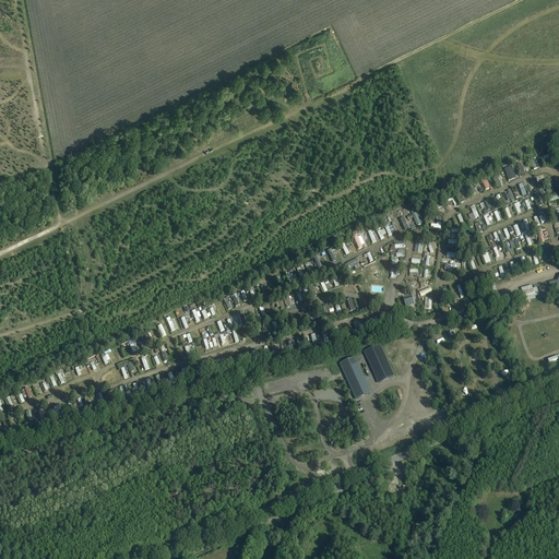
[(519,183),(523,195),(527,194),(523,182),(519,183)]
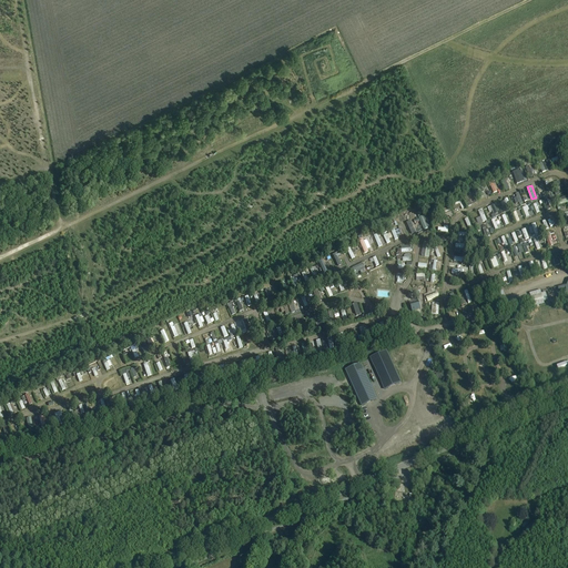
[(519,192),(516,193),(517,196),(514,198),(517,204),(523,202),(519,192)]
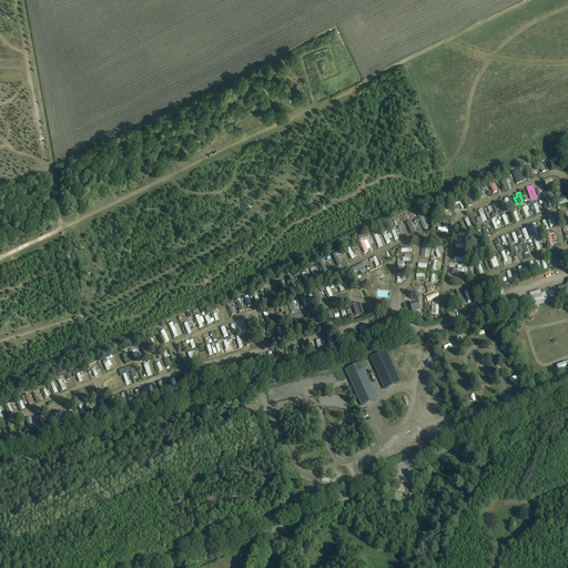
[(490,214),(492,213),(493,217),(496,216),(496,213),(498,212),(495,204),(488,206),(490,214)]
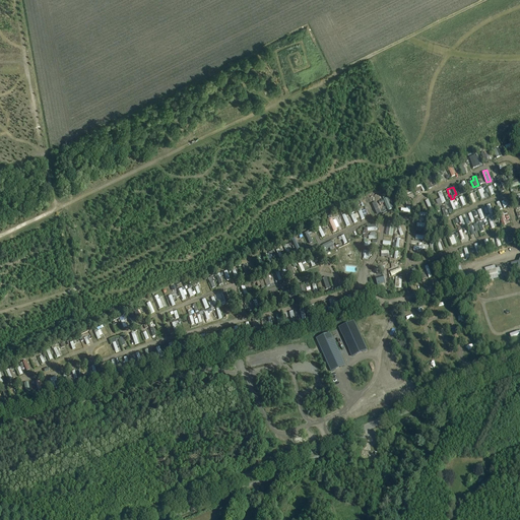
[(440,198),(437,199),(438,204),(446,202),(443,191),(439,192),(440,198)]
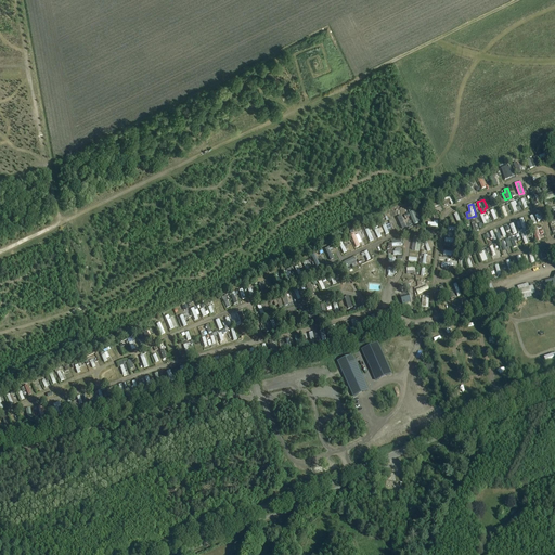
[(410,211),(414,223),(421,221),(416,209),(410,211)]
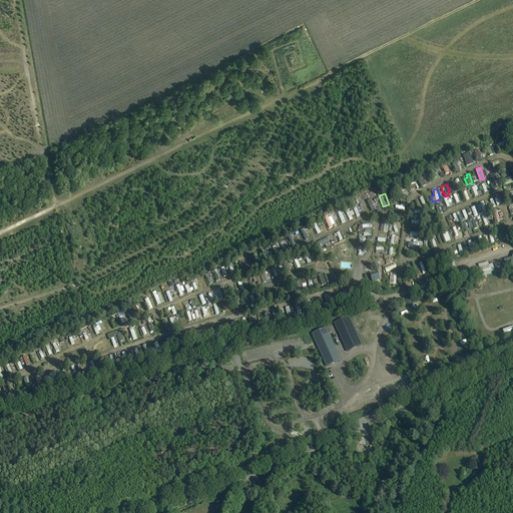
[(378,208),(377,205),(375,206),(373,201),(369,203),(373,211),(378,208)]
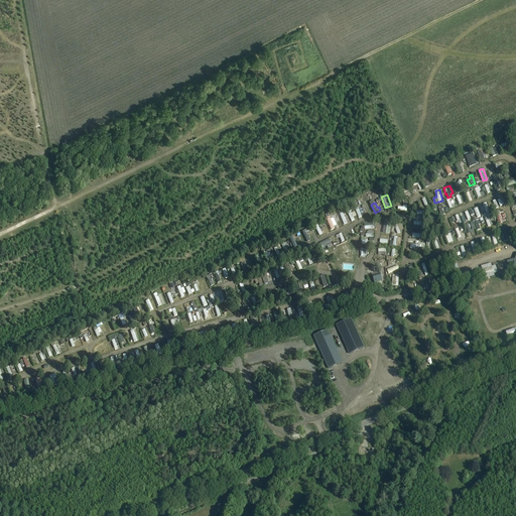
[(361,213),(365,211),(364,207),(356,210),(359,218),(363,217),(361,213)]
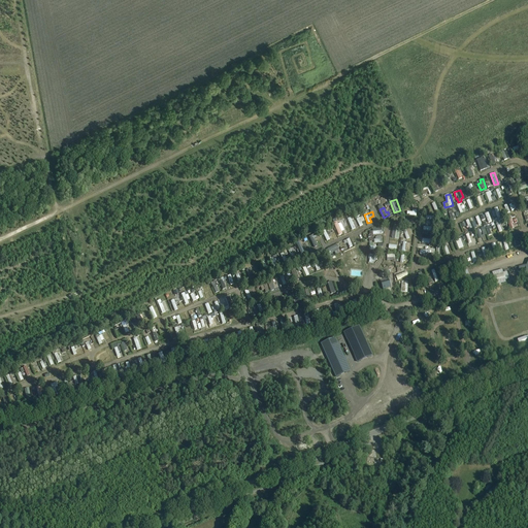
[(461,223),(464,232),(469,231),(467,226),(471,225),(469,220),(461,223)]
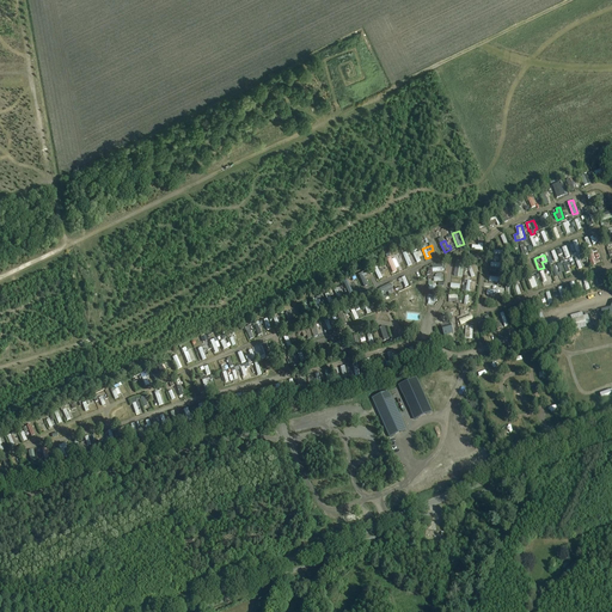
[(477,264),(469,267),(471,276),(479,273),(477,264)]
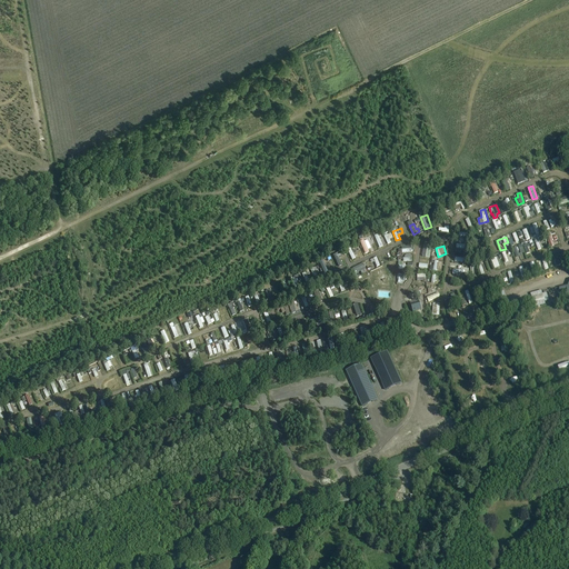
[(519,251),(523,249),(522,246),(513,249),(517,257),(520,255),(519,251)]
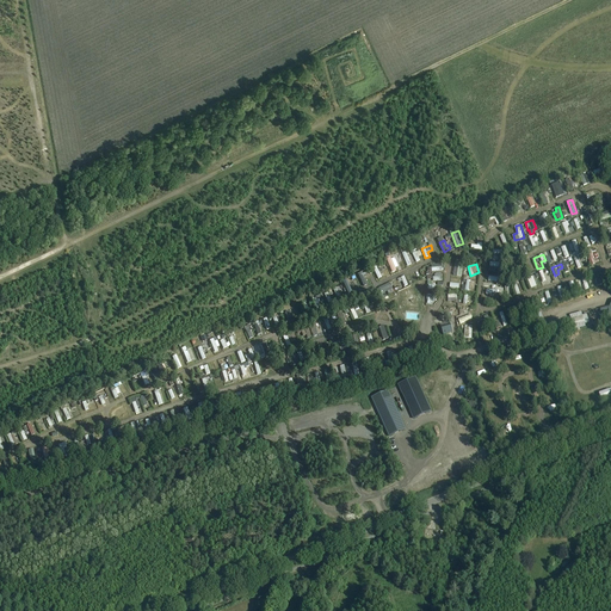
[(389,282),(378,288),(381,292),(387,289),(389,294),(394,291),(389,282)]
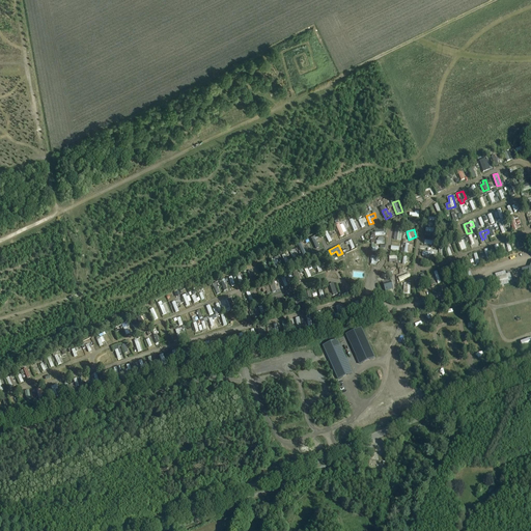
[(478,252),(474,253),(475,258),(471,259),(472,264),(480,262),(478,252)]
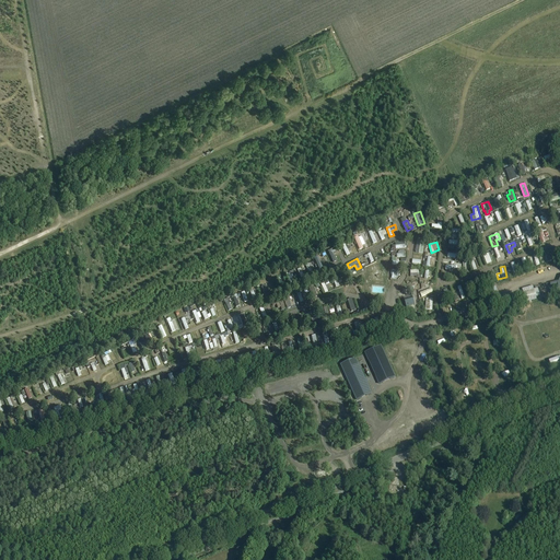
[(558,287),(552,288),(553,291),(559,289),(559,278),(559,281),(550,283),(550,287),(558,284),(558,287)]
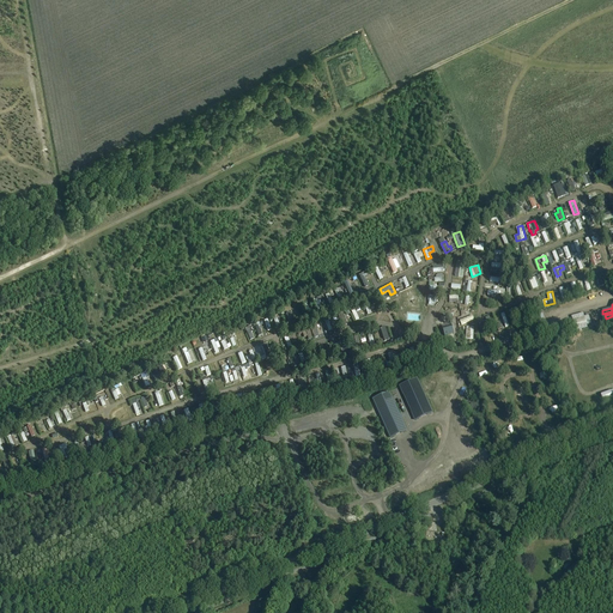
[(338,315),(343,325),(347,323),(345,319),(347,317),(345,311),(338,315)]
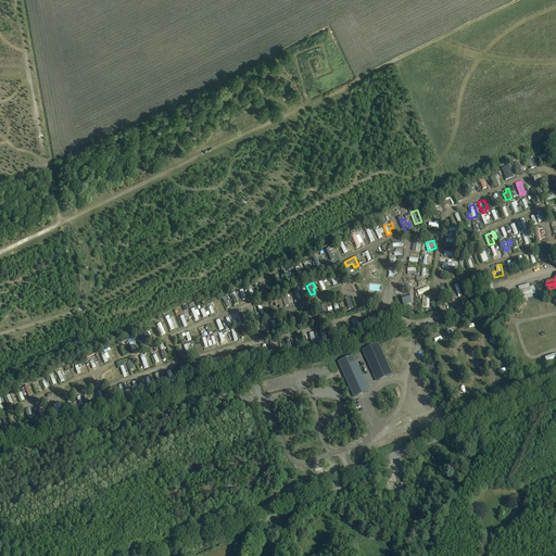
[(536,294),(534,287),(530,288),(529,285),(518,288),(522,301),(525,300),(533,298),(532,295),(536,294)]
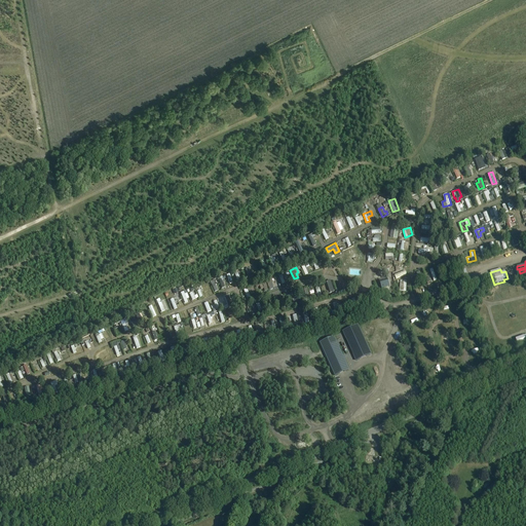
[(279,275),(282,284),(288,282),(285,273),(279,275)]
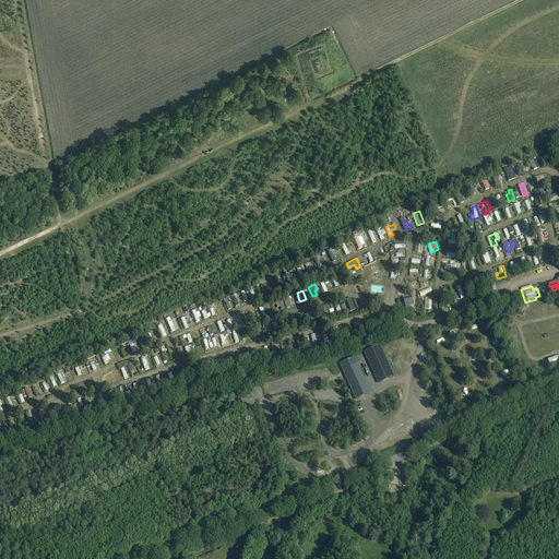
[(240,292),(232,294),(235,306),(240,305),(238,296),(241,295),(240,292)]
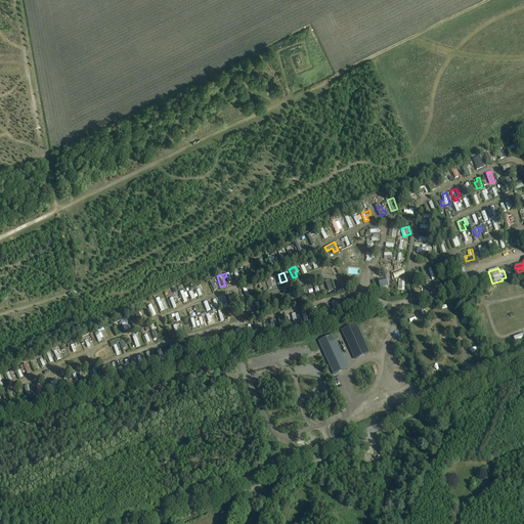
[(381,288),(388,286),(386,277),(379,279),(381,288)]
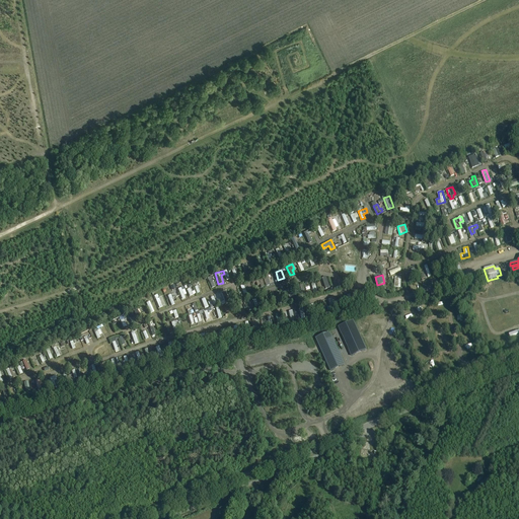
[(212,288),(216,286),(212,276),(208,278),(212,288)]
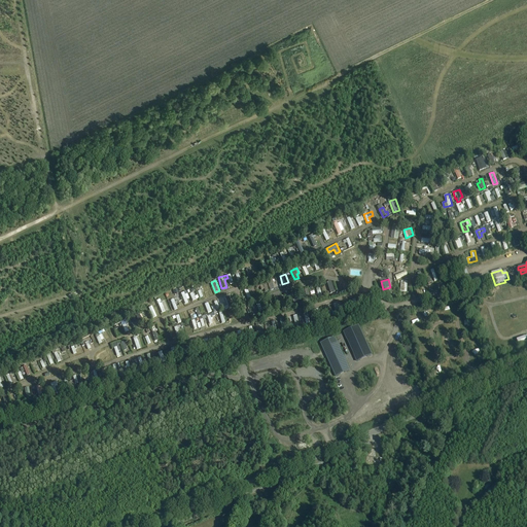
[(356,299),(353,300),(355,309),(359,308),(358,305),(365,304),(363,296),(360,297),(360,300),(357,301),(356,299)]
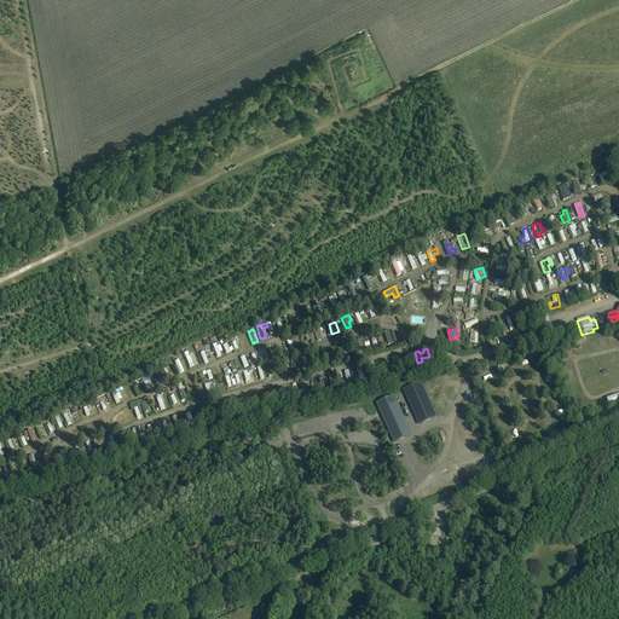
[(243,370),(237,371),(233,360),(230,362),(233,375),(235,375),(237,383),(241,383),(239,375),(243,374),(243,370)]
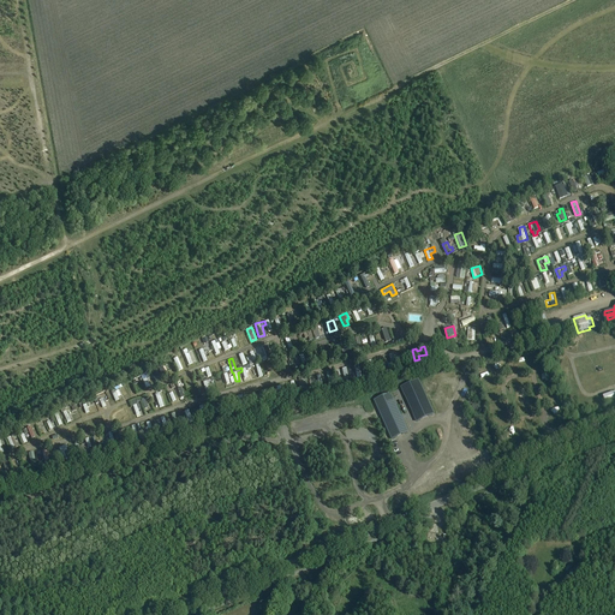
[(249,377),(248,374),(252,372),(250,364),(242,366),(244,378),(249,377)]
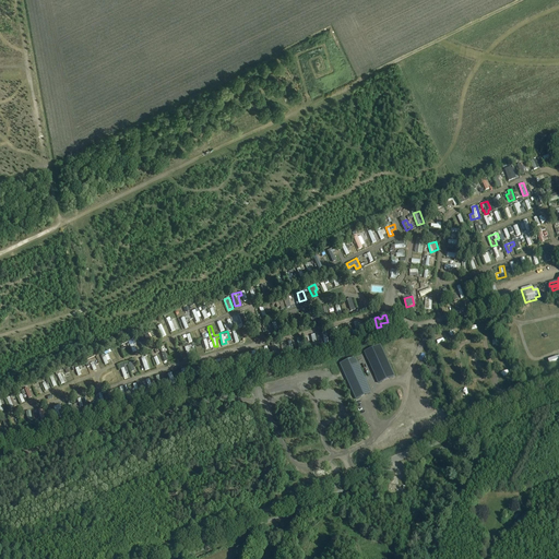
[(381,346),(366,353),(379,389),(394,382),(381,346)]
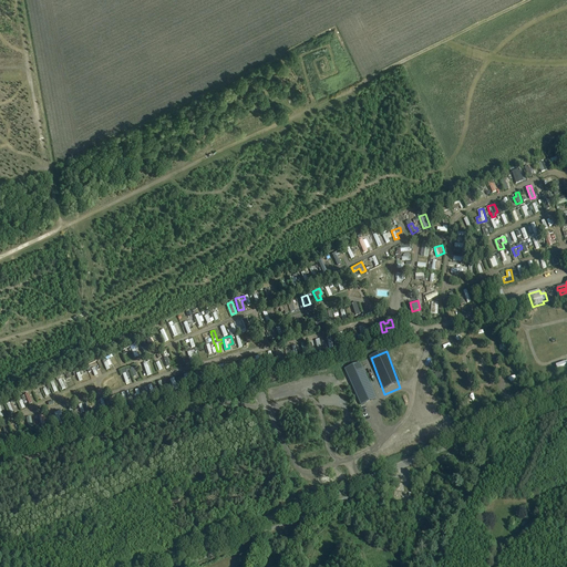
[(103,360),(106,370),(111,368),(109,364),(112,363),(110,358),(103,360)]
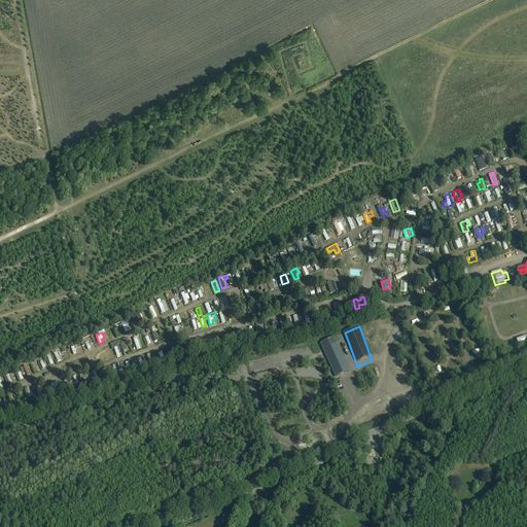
[(147,344),(153,342),(150,335),(145,337),(147,344)]
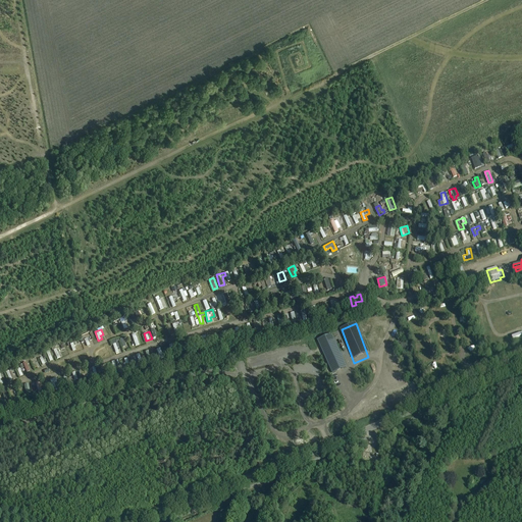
[(111,340),(115,354),(122,352),(121,347),(126,345),(122,335),(111,340)]
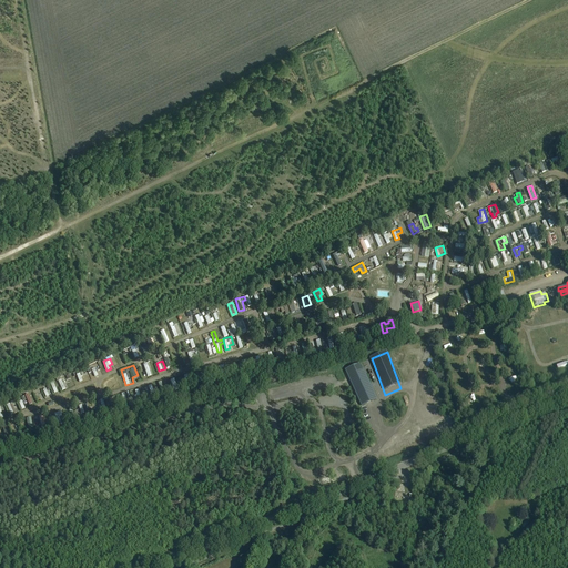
[(376,379),(361,386),(373,424),(389,416),(376,379)]
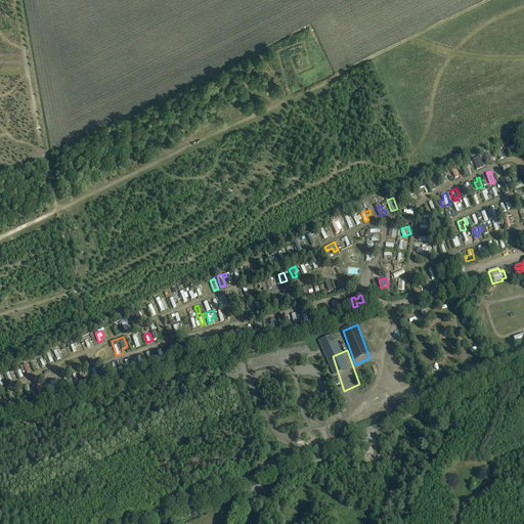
[(41,383),(36,384),(36,386),(32,387),(33,395),(42,394),(41,383)]
